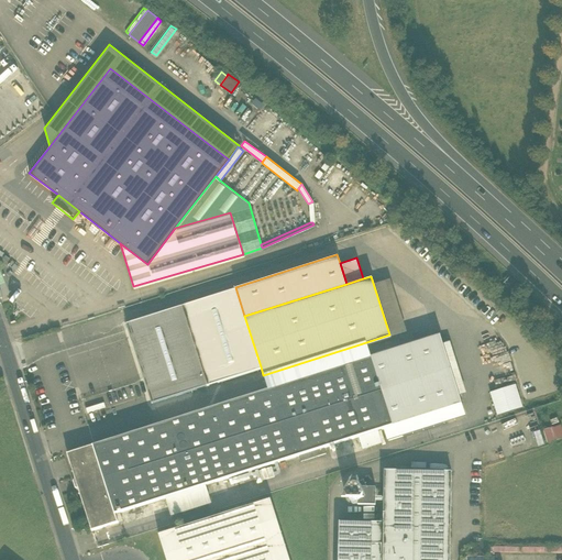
[(388,277),(373,283),(389,335),(406,330),(388,277)]
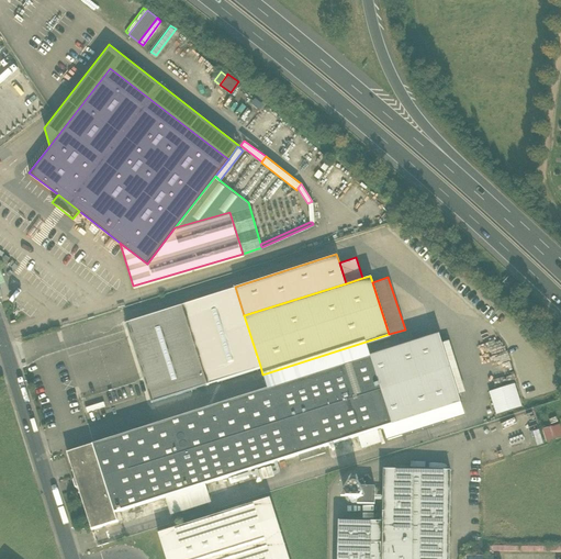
[(205,383),(260,366),(244,315),(235,287),(180,303),(205,383)]
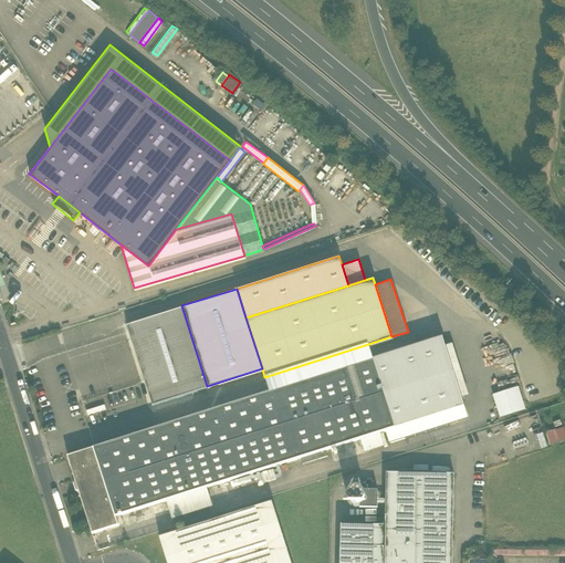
[(181,305),(126,323),(152,404),(207,386),(181,305)]
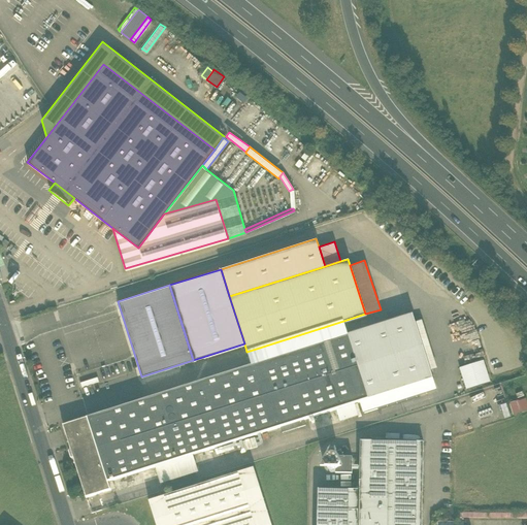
[(347,332),(367,396),(432,376),(429,367),(414,321),(412,312),(347,332)]
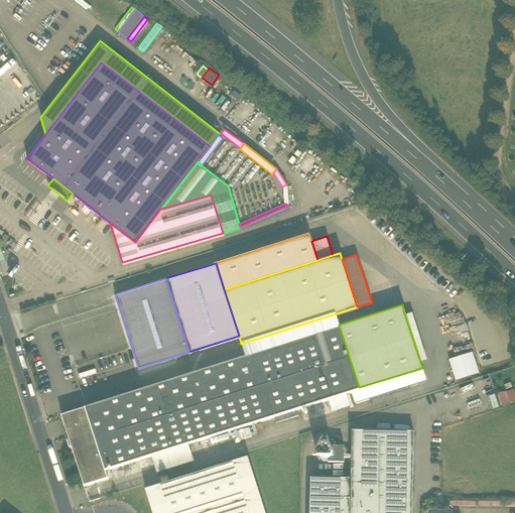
[(411,311),(404,313),(419,359),(425,357),(411,311)]
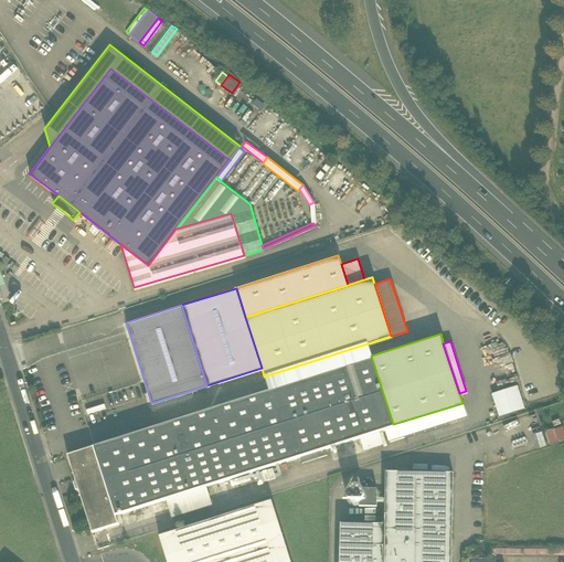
[(264,377),(268,389),(371,356),(368,343),(264,377)]
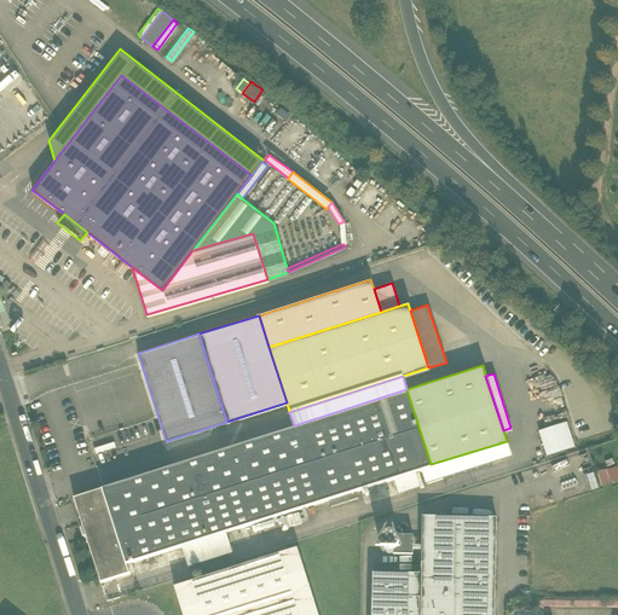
[(294,425),(102,487),(126,562),(180,544),(223,531),(328,498),(354,488),(393,476),(414,470),(425,466),(431,464),(406,389),(294,425)]
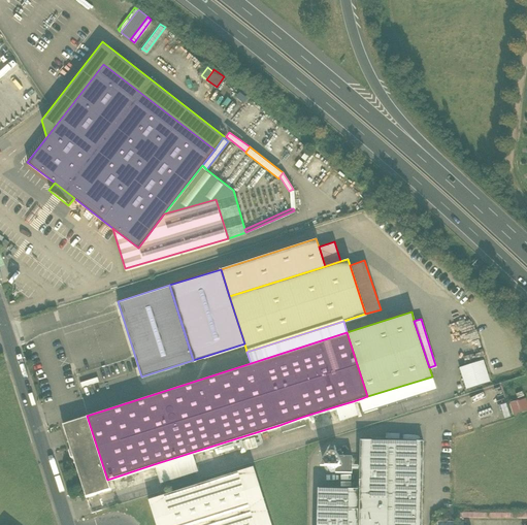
[(482,358),(459,365),(465,387),(489,380),(482,358)]
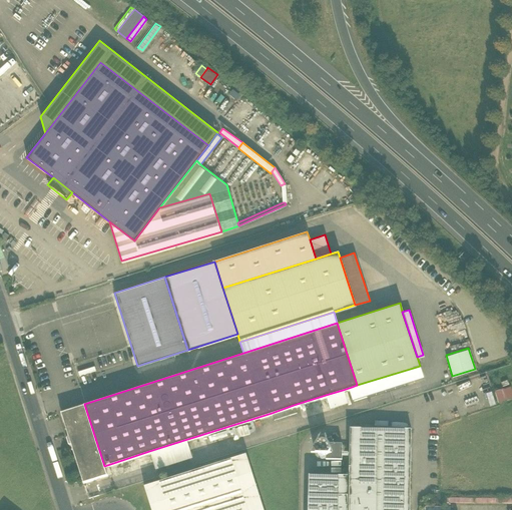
[(423,377),(420,366),(357,385),(352,387),(355,399),(423,377)]
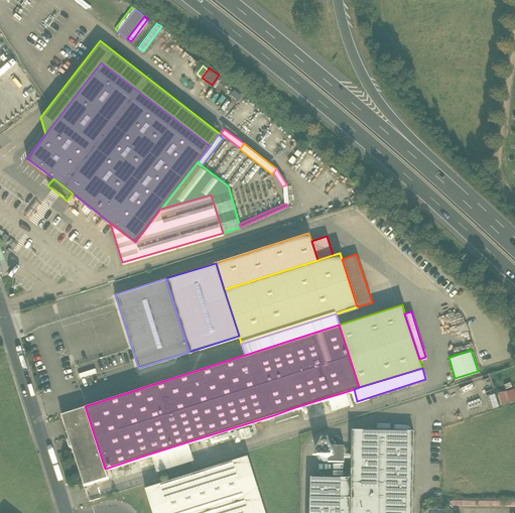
[(501,402),(514,397),(514,392),(513,386),(497,391),(501,402)]
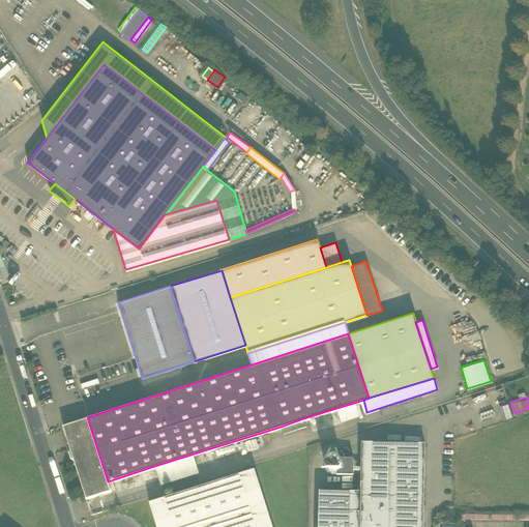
[(354,403),(336,408),(341,420),(358,415),(354,403)]
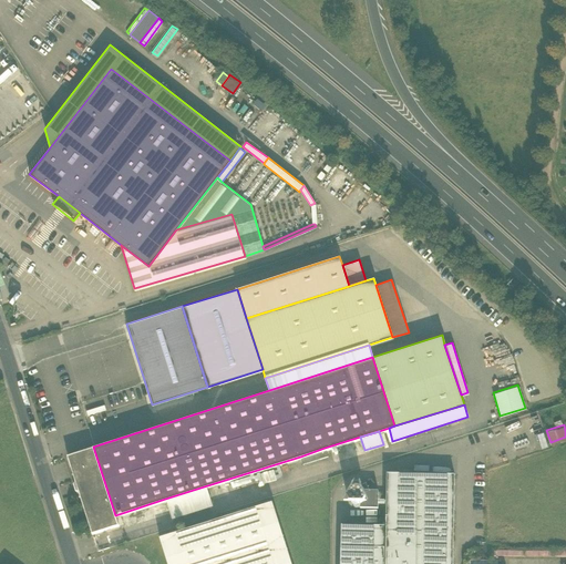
[(67,454),(74,481),(78,490),(91,532),(117,524),(115,515),(93,447),(93,445),(67,454)]
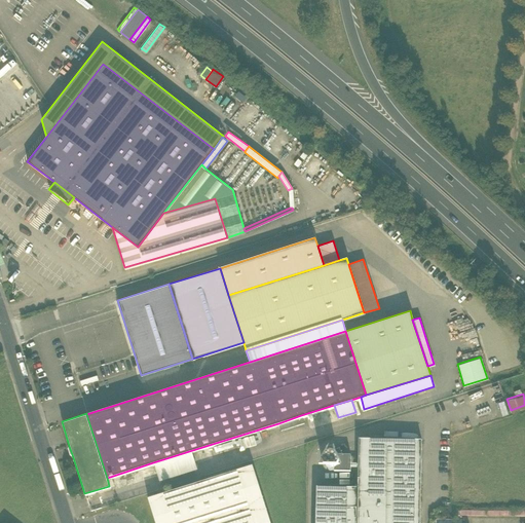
[(278,423),(279,428),(303,421),(301,415),(278,423)]
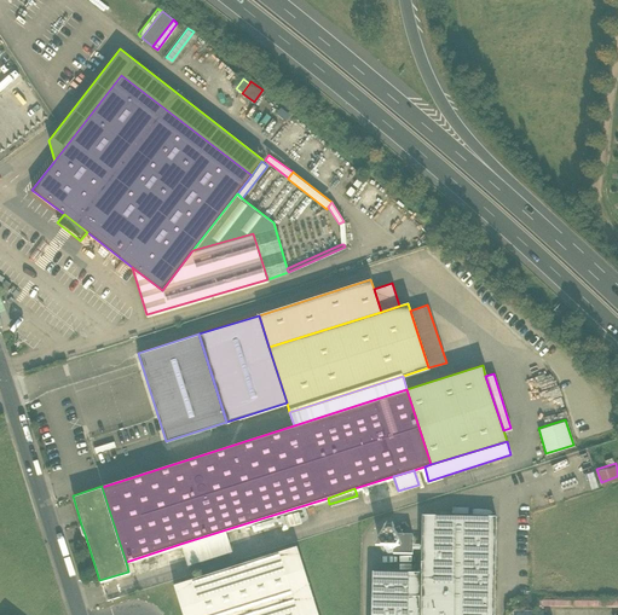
[(419,614),(492,614),(495,515),(421,514),(419,614)]
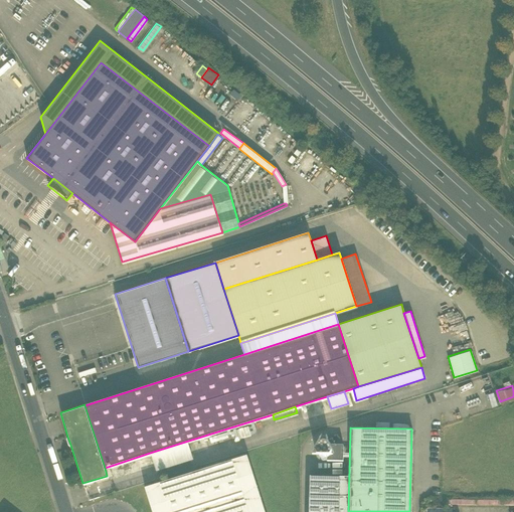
[(321,457),(325,457),(329,455),(331,451),(331,447),(329,444),(326,441),(321,441),(318,443),(316,447),(316,451),(318,455),(321,457)]
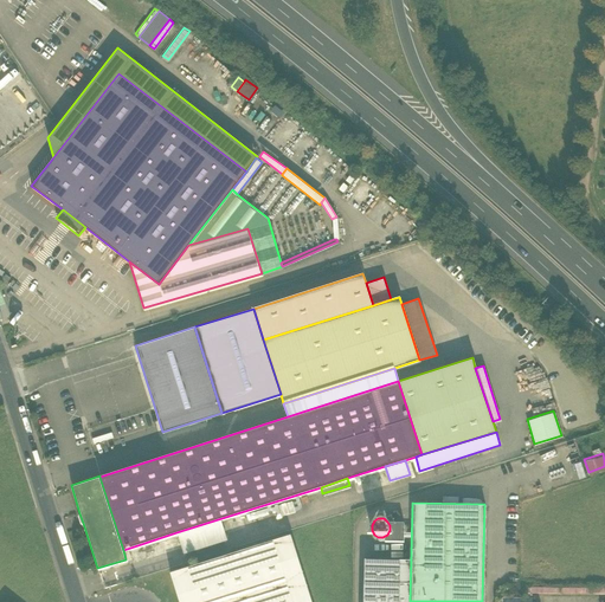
[(218,519),(177,532),(182,551),(224,538),(218,519)]
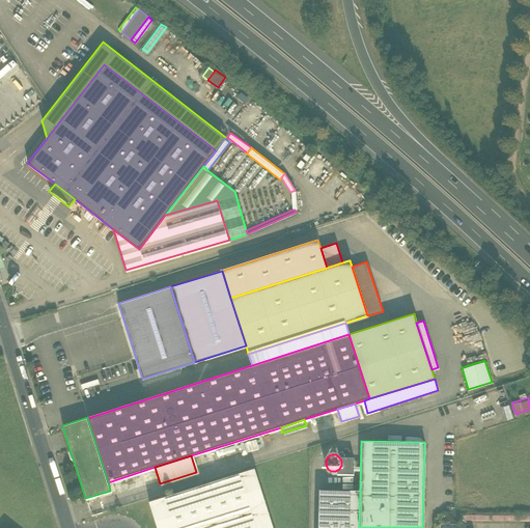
[(353,457),(339,457),(341,461),(341,465),(339,469),(335,471),(336,474),(353,474),(353,457)]
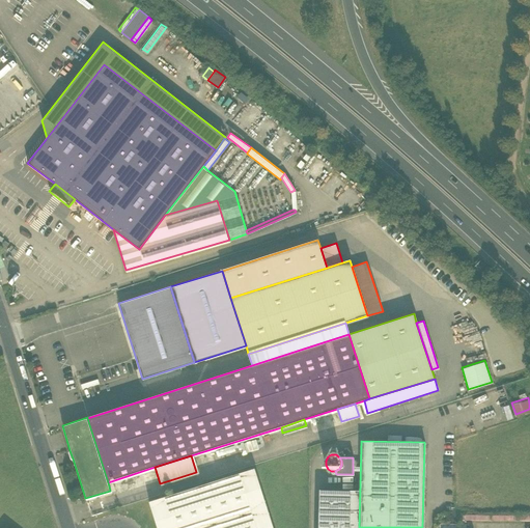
[(157,527),(273,527),(254,469),(148,502),(157,527)]
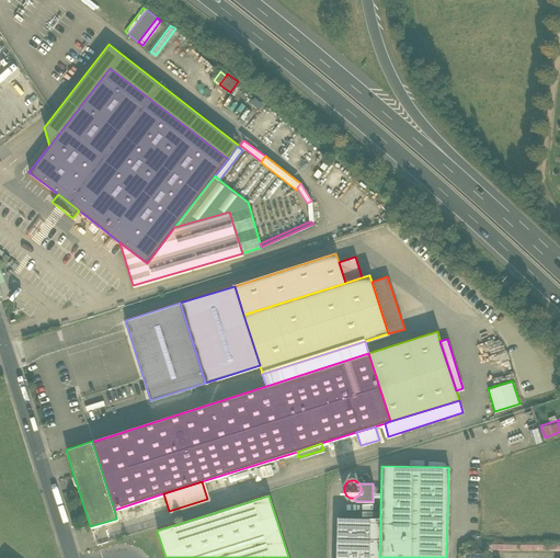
[(335,557),(379,557),(380,519),(336,517),(335,557)]
